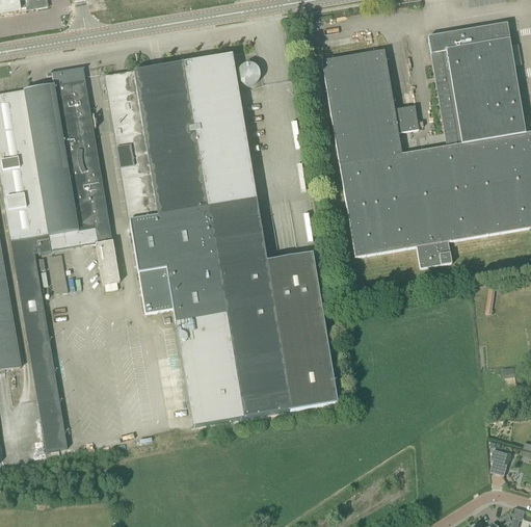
[(0,0),(0,8),(21,5),(27,4),(28,7),(28,5),(32,4),(33,6),(49,3),(48,0),(0,0)]
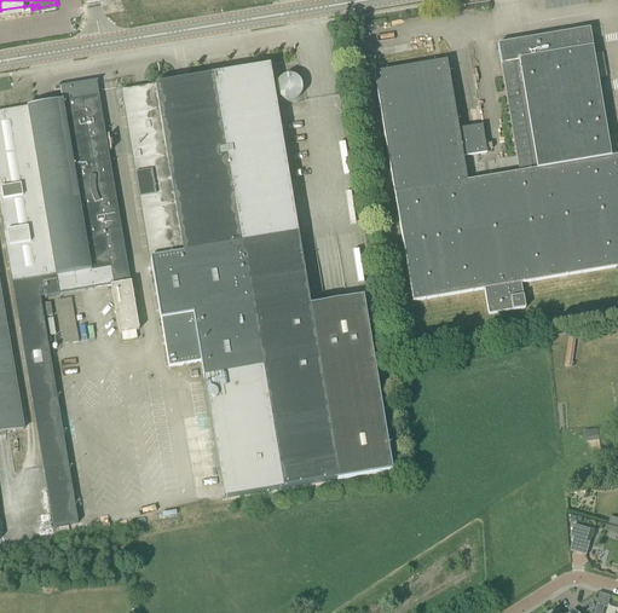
[(460,128),(446,51),(376,62),(396,190),(414,298),(485,285),(489,311),(526,305),(521,279),(617,262),(617,150),(611,152),(590,25),(507,39),(507,44),(500,45),(520,168),(468,177),(463,152),(487,148),(487,145),(486,139),(484,123),(460,128)]
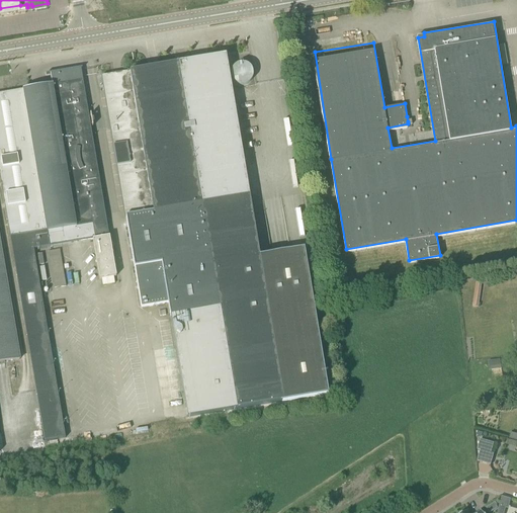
[(229,62),(235,61),(234,51),(227,52),(227,51),(179,59),(180,66),(171,68),(170,61),(102,72),(102,73),(104,82),(125,212),(126,212),(136,263),(142,303),(161,300),(160,295),(165,294),(166,298),(169,298),(187,413),(283,397),(283,398),(329,390),(305,244),(260,252),(240,132),(244,131),(239,100),(235,101),(229,62)]
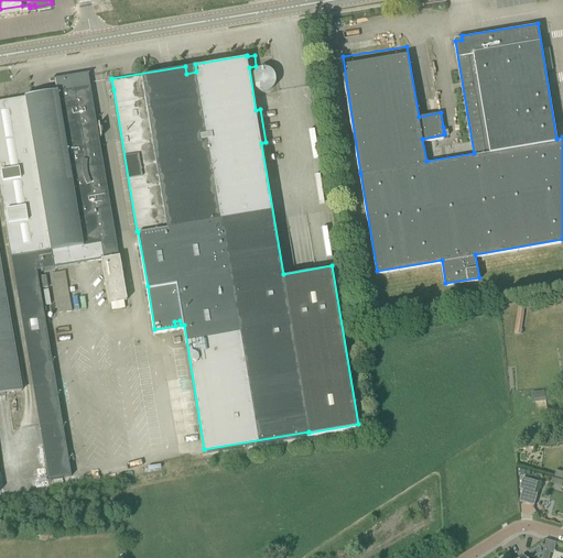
[(195,64),(185,66),(186,74),(196,72),(195,64)]
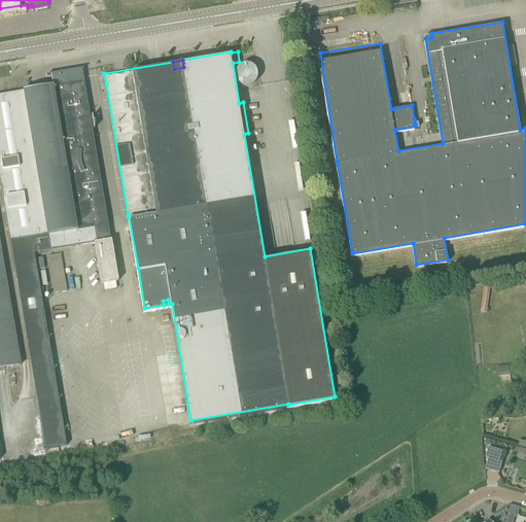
[(241,62),(240,63),(238,64),(237,66),(236,68),(236,70),(236,72),(236,74),(237,76),(238,78),(239,79),(241,81),(243,82),(245,82),(247,82),(249,82),(251,81),(253,80),(255,79),(256,77),(257,75),(258,73),(258,71),(258,69),(257,67),(256,65),(255,64),(253,62),(251,61),(249,61),(247,60),(245,60),(243,61),(241,62)]
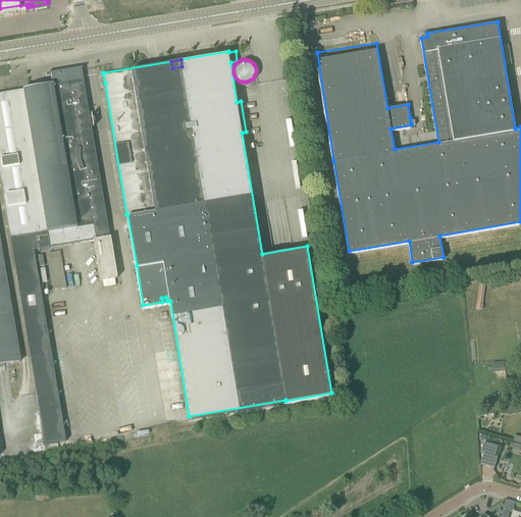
[(23,87),(0,90),(0,168),(11,235),(45,440),(66,436),(35,247),(94,237),(101,276),(103,276),(104,283),(116,281),(115,274),(117,274),(92,124),(94,120),(93,111),(90,112),(84,75),(83,65),(84,65),(84,64),(48,70),(48,71),(52,70),(53,82),(23,87)]
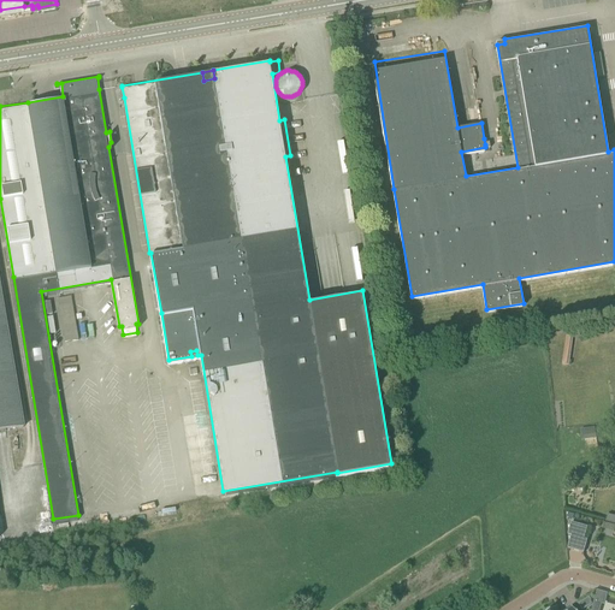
[(0,426),(24,422),(0,277),(0,426)]
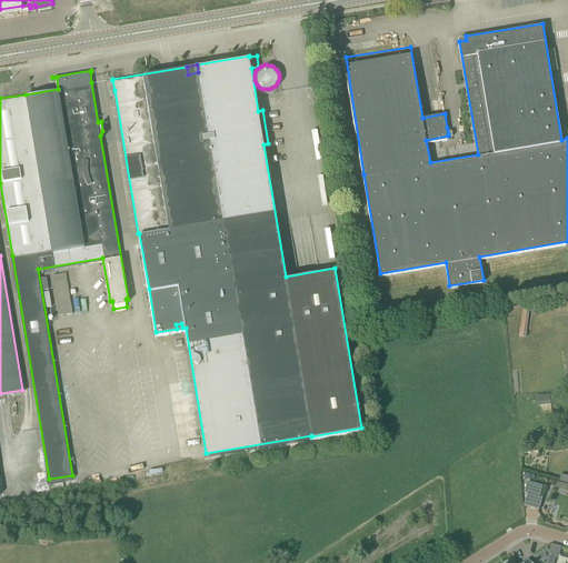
[(522,304),(519,332),(526,332),(529,305),(522,304)]
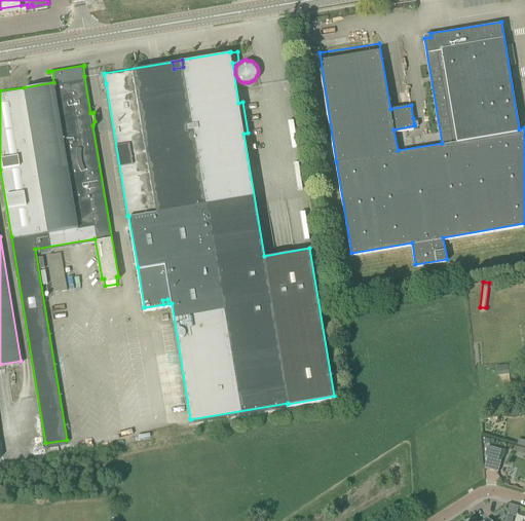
[(502,445),(489,441),(486,452),(489,453),(486,463),(499,468),(503,456),(500,455),(502,445)]
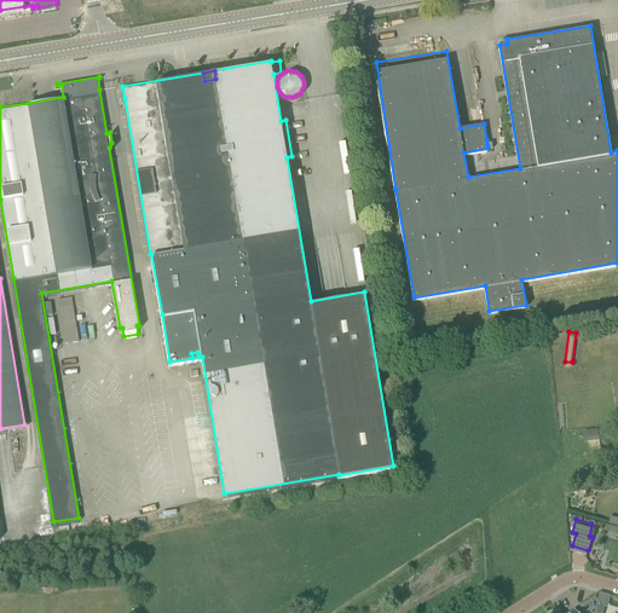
[(596,602),(593,595),(582,602),(585,608),(596,602)]
